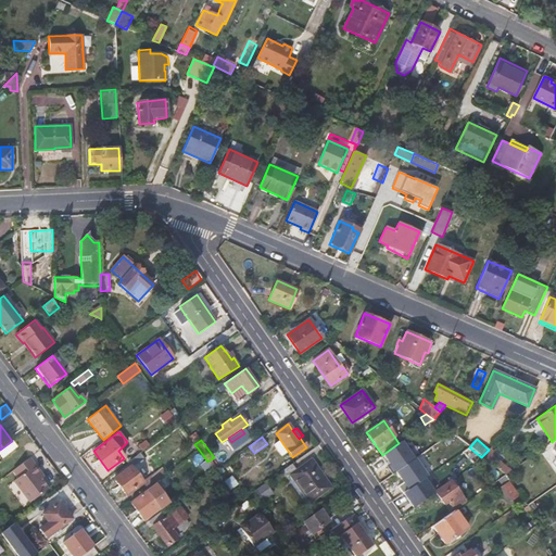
[(142,451),(149,446),(144,441),(138,445),(142,451)]
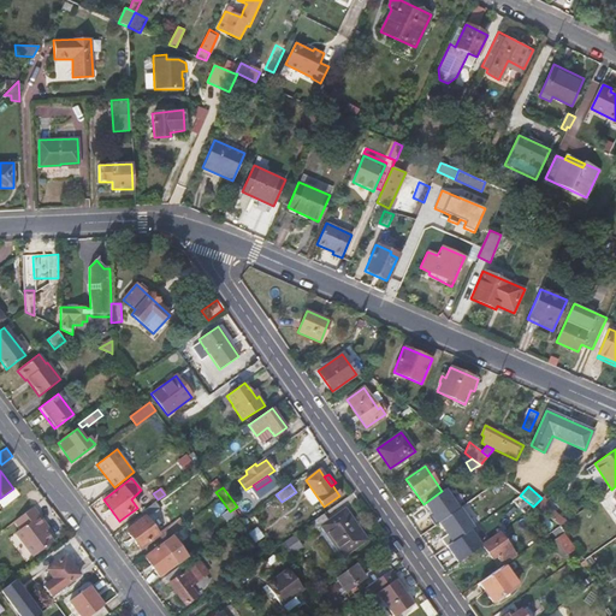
[(520,496),(513,501),(526,511),(532,505),(520,496)]
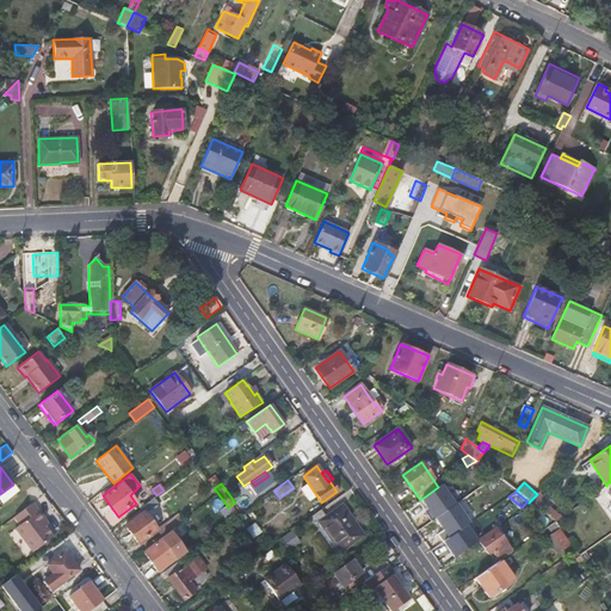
[(529,503),(545,514),(550,508),(541,500),(543,497),(537,493),(529,503)]
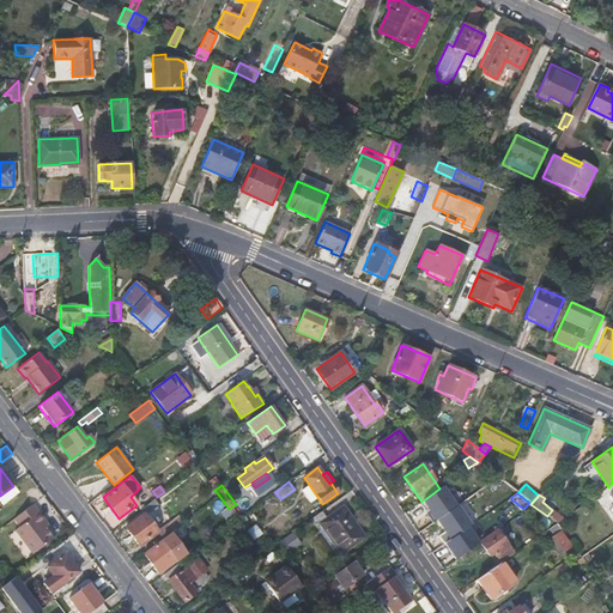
[(140,509),(144,515),(145,516),(159,505),(155,499),(140,509)]
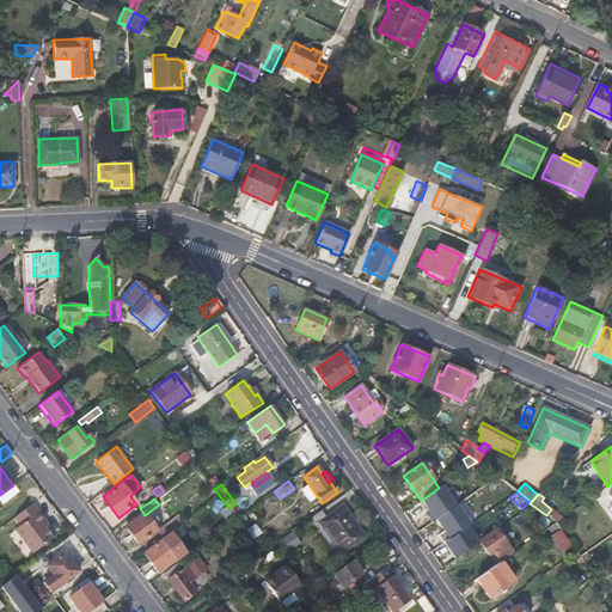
[(32,556),(51,540),(41,526),(44,522),(31,506),(14,518),(17,522),(11,527),(32,556)]
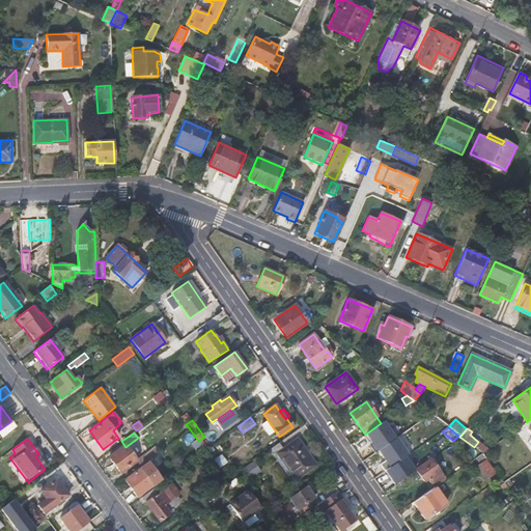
[(282,449),(282,448),(276,452),(295,480),(317,465),(298,439),(282,449)]
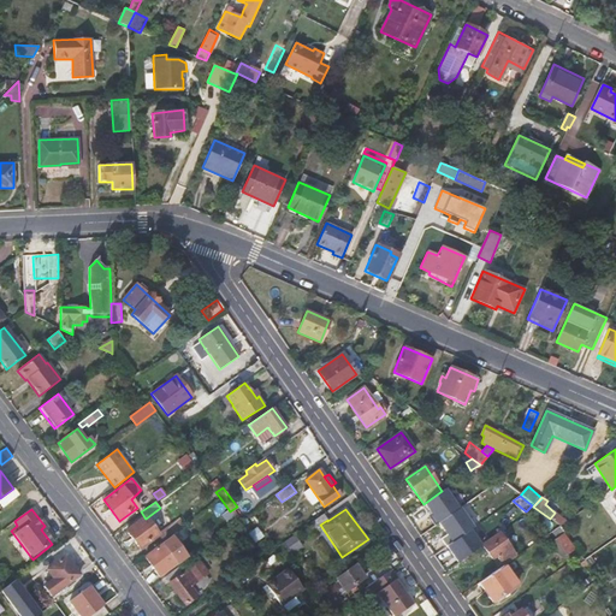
[(324,514),(309,523),(314,529),(320,525),(327,520),(324,514)]
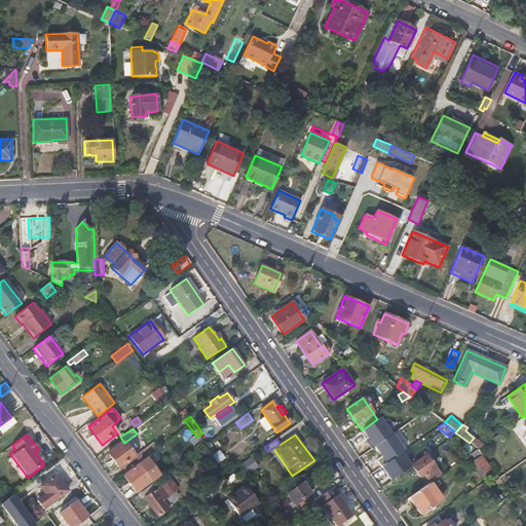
[(119,470),(136,457),(124,443),(123,442),(107,453),(119,470)]
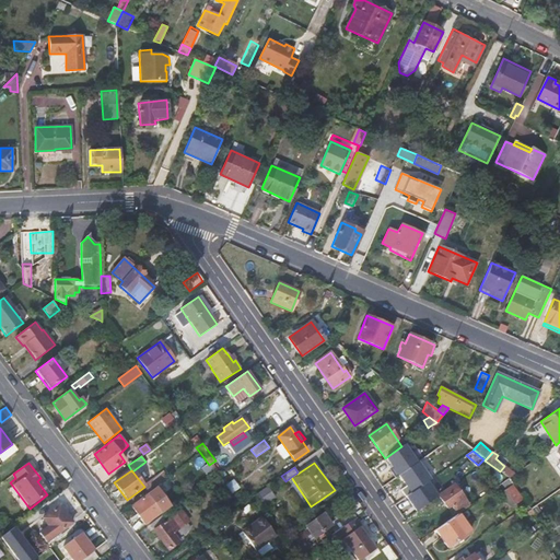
[(163,473),(144,487),(148,492),(158,485),(167,477),(163,473)]
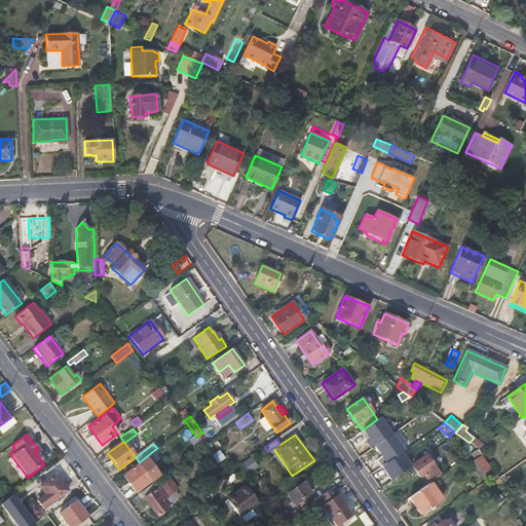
[(47,462),(38,449),(35,452),(44,464),(47,462)]
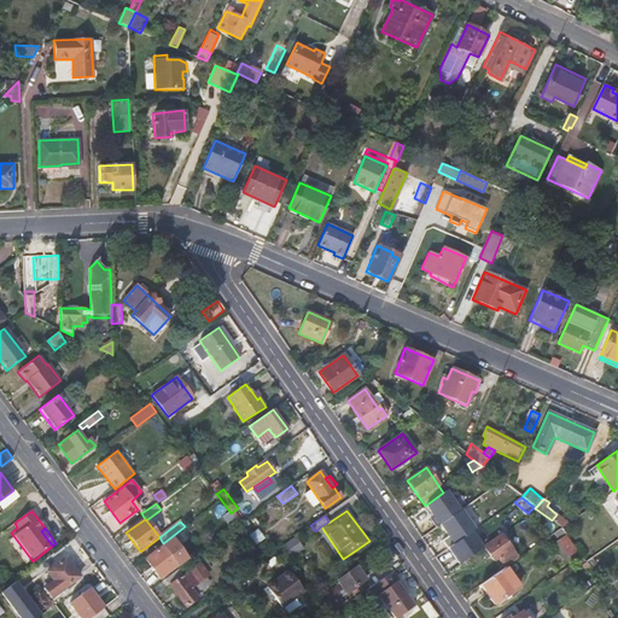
[(565,535),(560,528),(558,530),(553,534),(558,540),(565,535)]
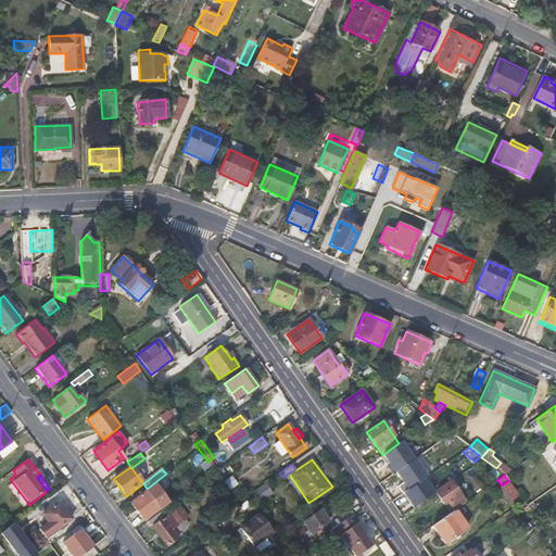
[(222,480),(229,491),(235,487),(227,476),(222,480)]
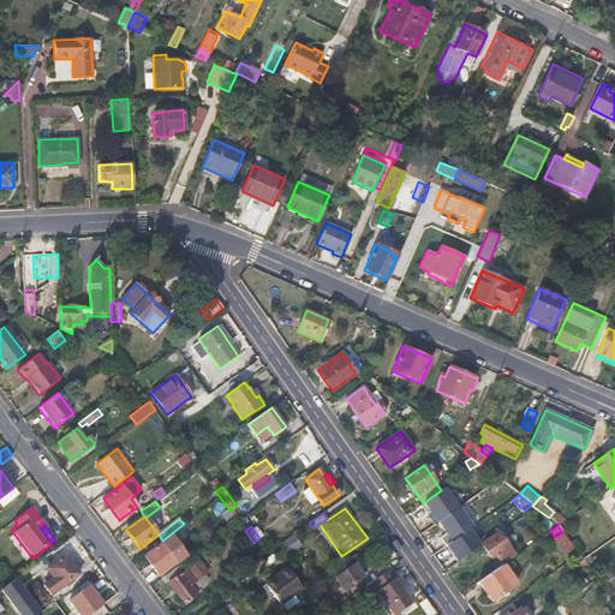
[(499,531),(482,544),(490,557),(495,554),(501,562),(513,553),(499,531)]
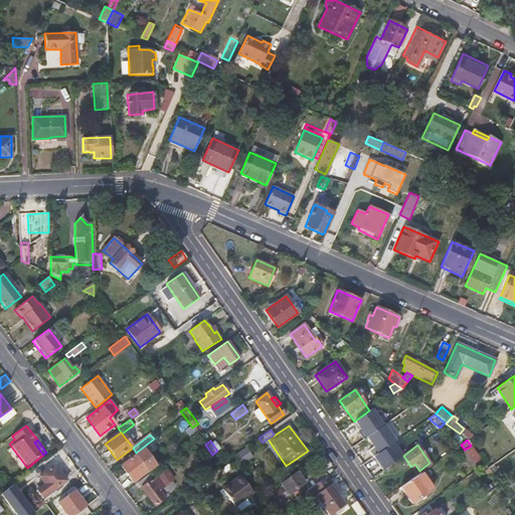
[(135,453),(136,455),(139,459),(149,451),(145,446),(136,453),(135,453)]
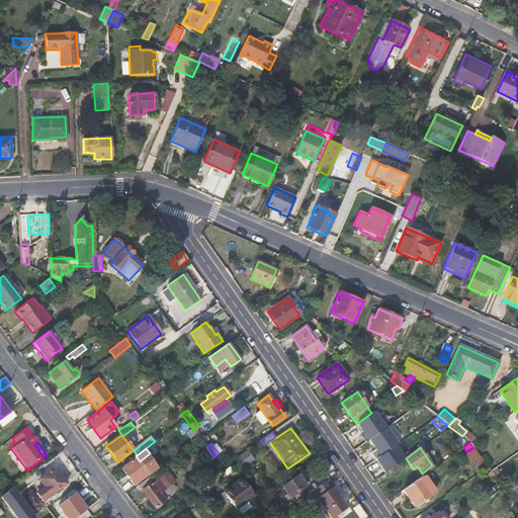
[(479,455),(473,448),(467,452),(464,455),(473,468),(484,461),(479,455)]
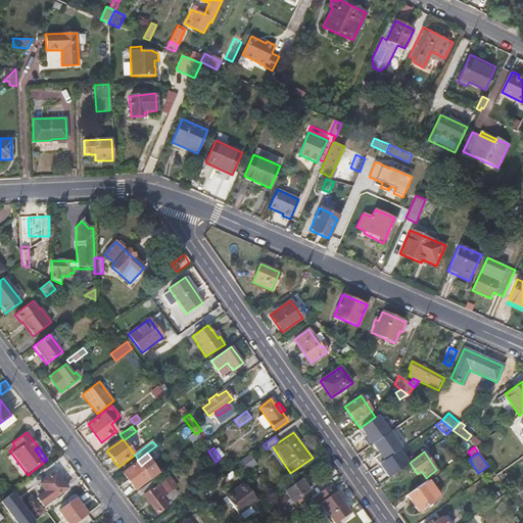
[(240,461),(247,472),(257,465),(249,454),(241,461),(240,461)]
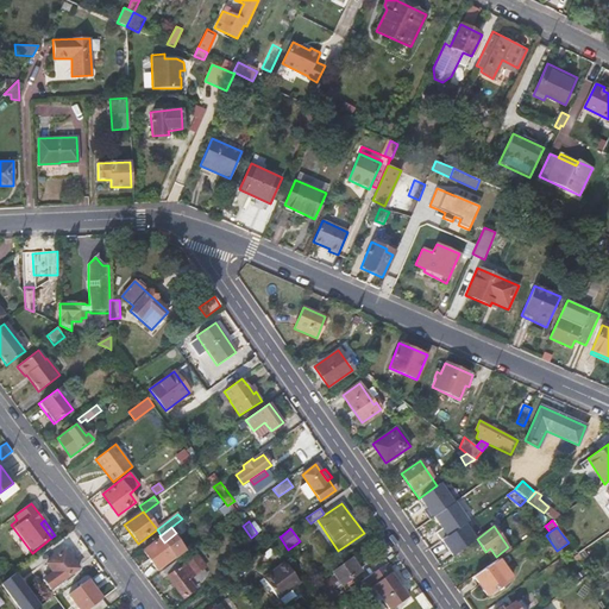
[(164,542),(161,538),(144,551),(158,570),(175,558),(164,542)]
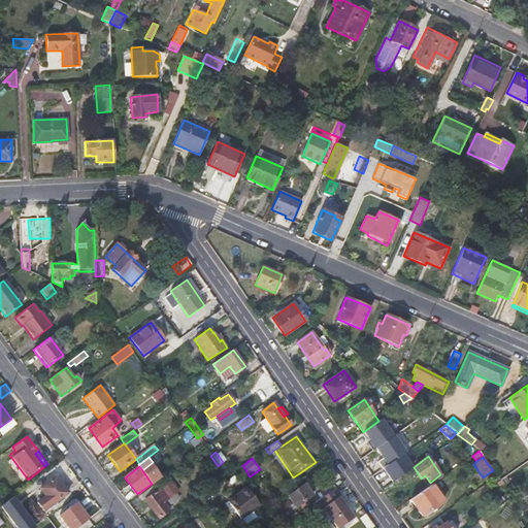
[(46,484),(43,480),(37,484),(45,496),(37,502),(43,512),(52,505),(68,493),(56,476),(50,481),(46,484)]
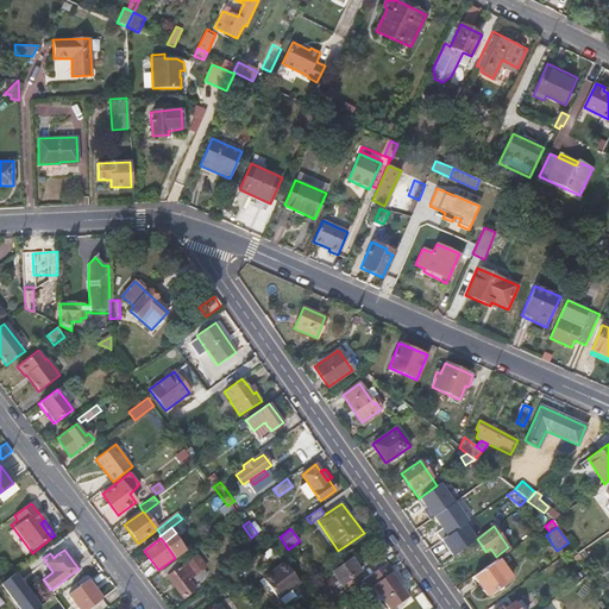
[(577,553),(582,560),(588,556),(583,550),(577,553)]
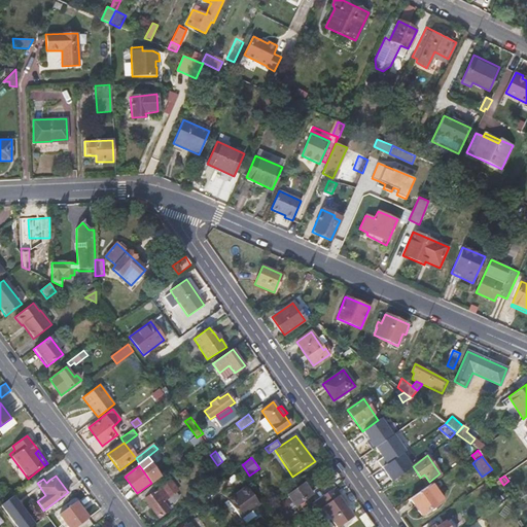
[(171,480),(144,499),(159,517),(168,510),(163,502),(178,489),(171,480)]
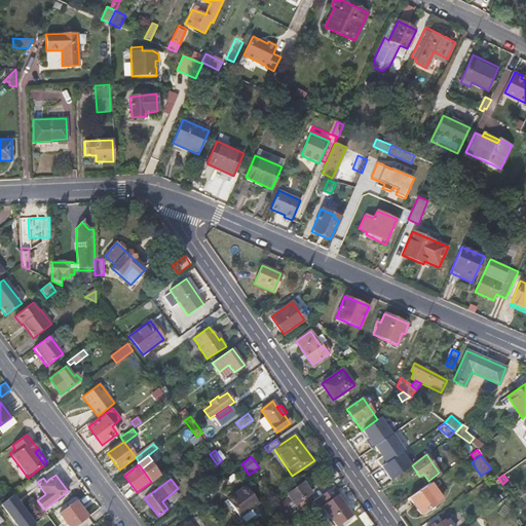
[(318,488),(323,494),(332,488),(333,487),(335,486),(330,480),(318,488)]
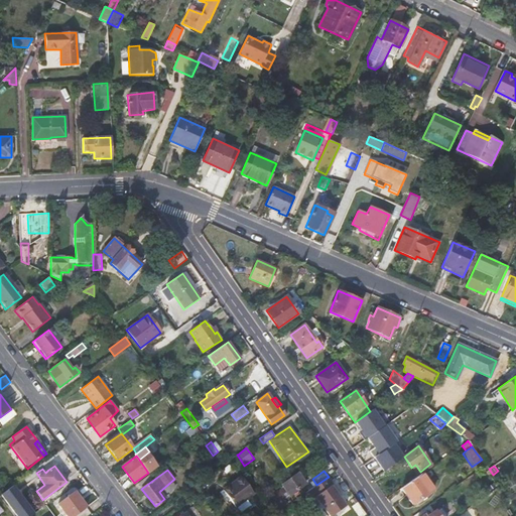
[(280,510),(288,505),(284,499),(288,495),(289,496),(305,484),(297,473),(280,484),(283,488),(270,497),(280,510)]
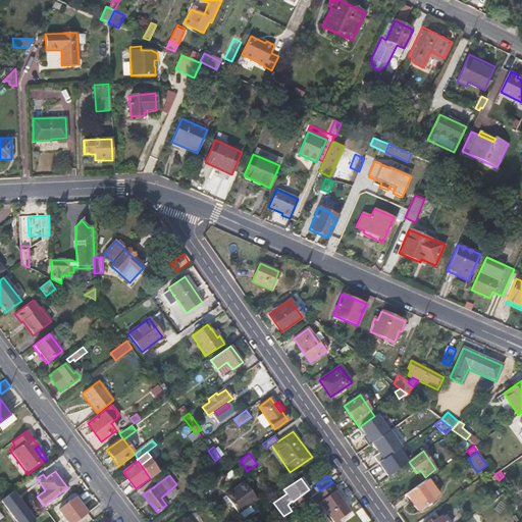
[(426,479),(405,494),(417,511),(439,496),(426,479)]
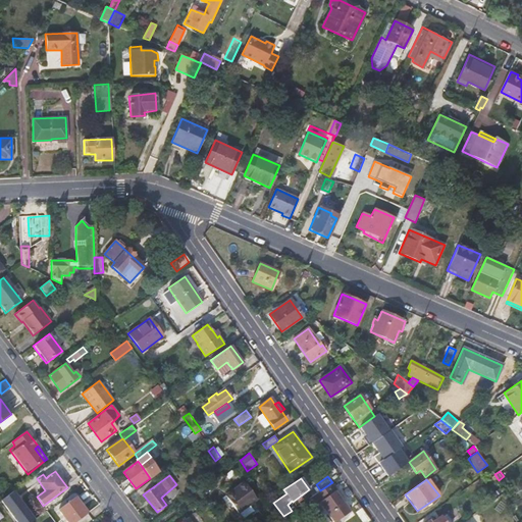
[(139,489),(143,494),(153,486),(150,481),(139,489)]
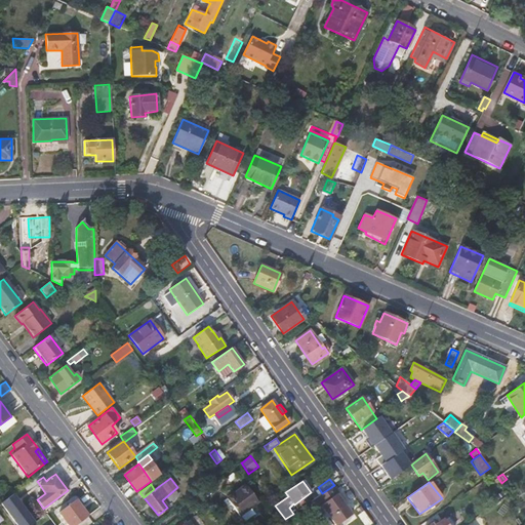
[(227,498),(239,516),(257,501),(245,485),(227,498)]
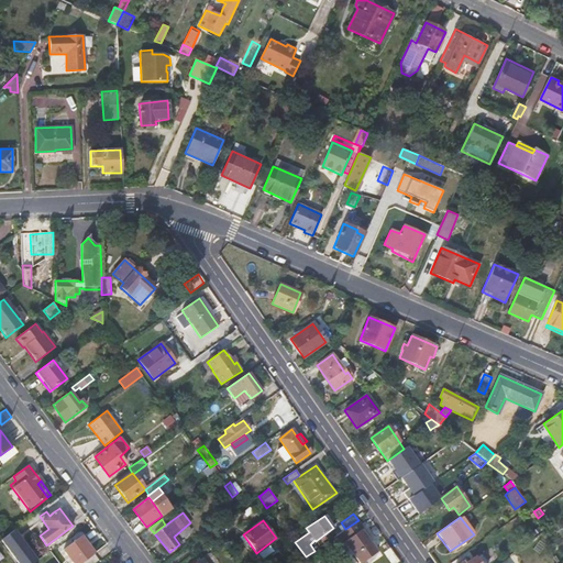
[(355,522),(368,543),(371,541),(356,521),(355,522)]
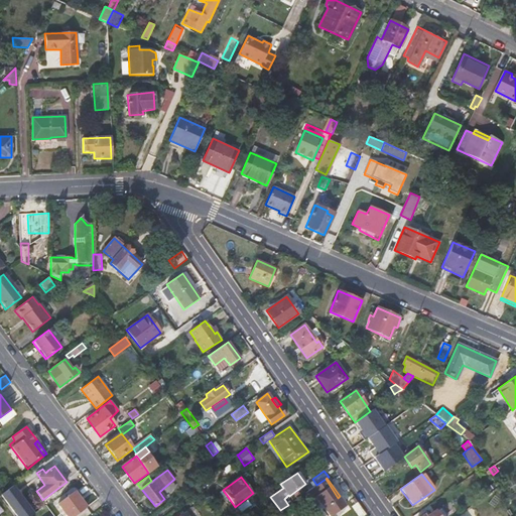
[(305,493),(310,500),(315,497),(328,515),(330,515),(344,507),(338,498),(326,479),(316,485),(305,493)]
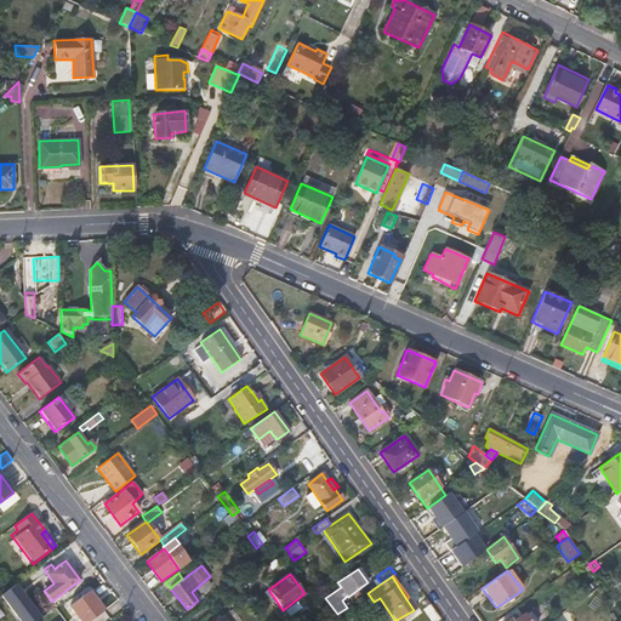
[(1,596),(20,620),(38,620),(40,620),(16,585),(1,596)]
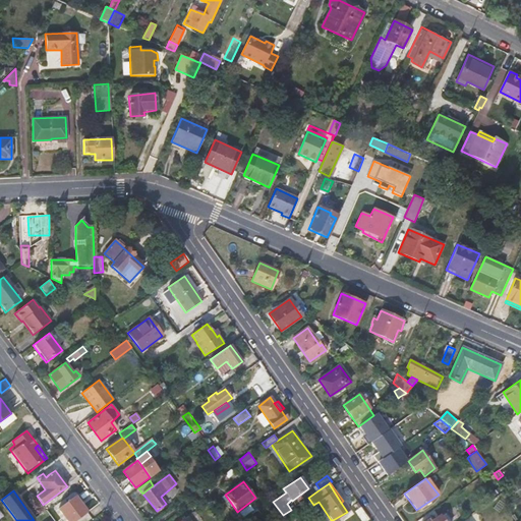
[(75,497),(59,509),(66,520),(76,520),(88,513),(75,497)]
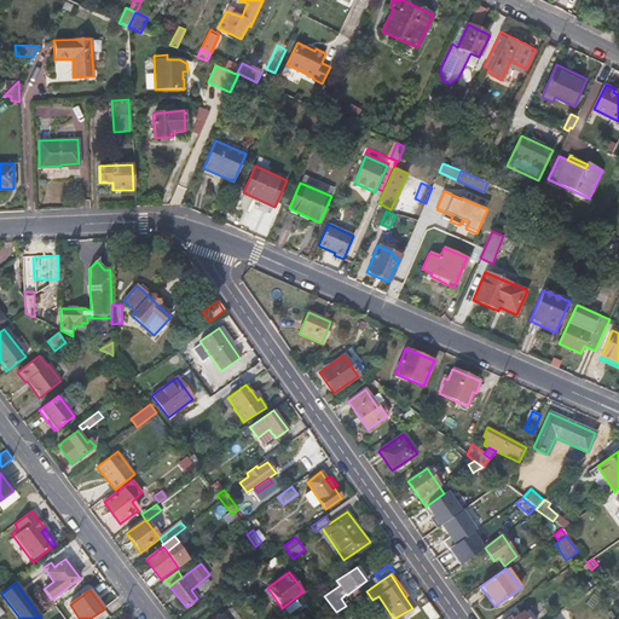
[(241,618),(232,607),(214,618),(241,618)]
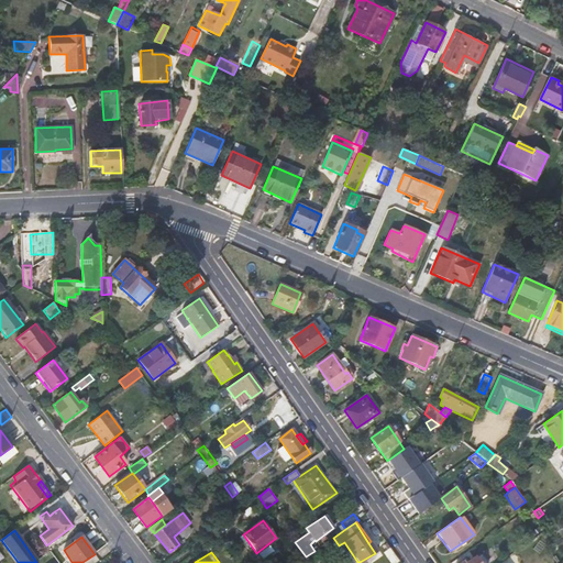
[(461,562),(488,562),(482,552),(467,562),(462,562),(463,562),(461,562)]
